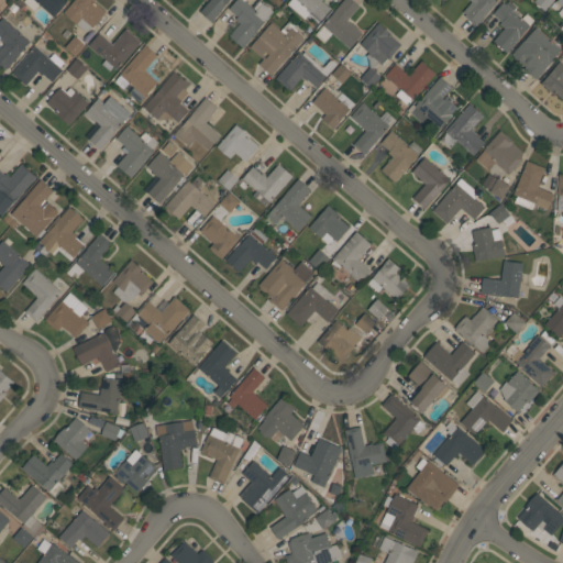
[(24,0),(63,0),(66,2),(54,17),(40,4),(34,10),(23,1),(24,0)]
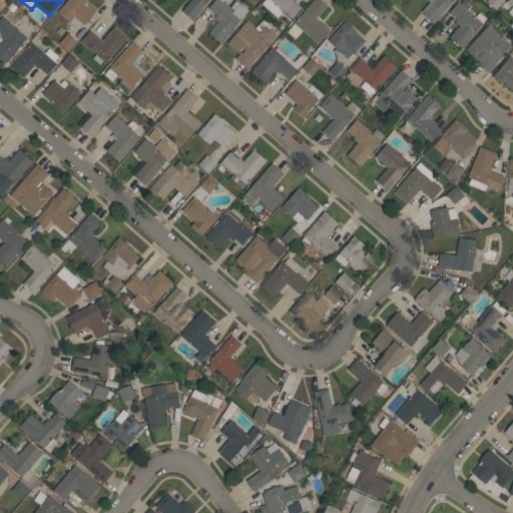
[(96,11),(83,26),(75,27),(57,11),(66,0),(85,0),(88,2),(87,3),(96,11)]
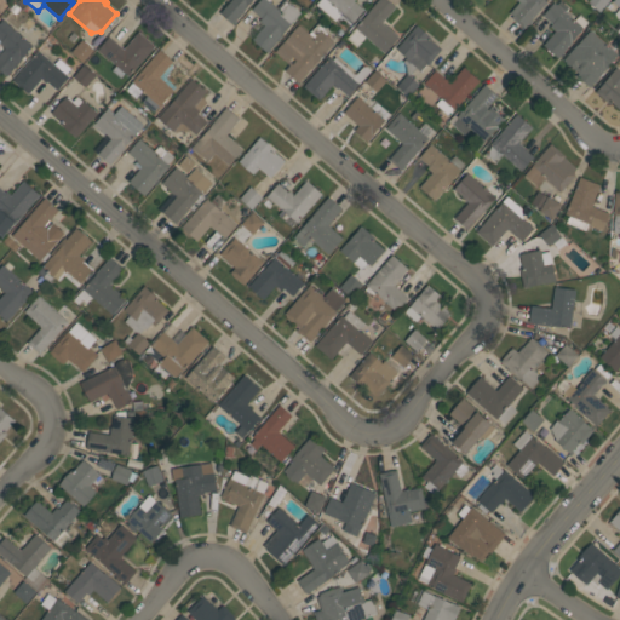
[(252,0),(247,6),(233,23),(220,13),(230,0),(252,0)]
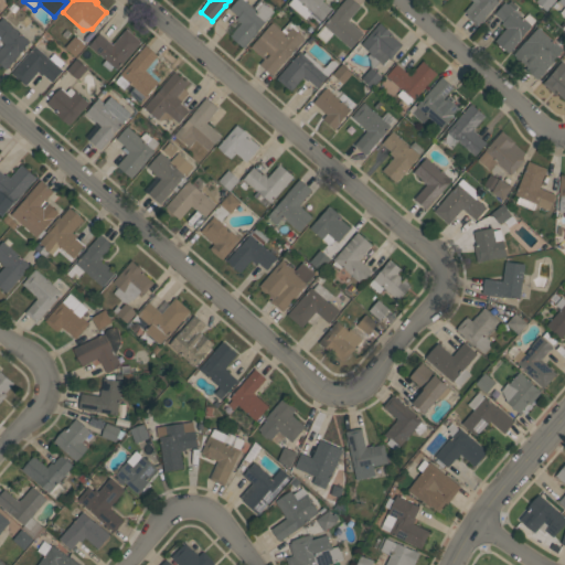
[(274,11),(256,32),(243,48),(230,35),(241,23),(236,19),(237,17),(228,9),(235,0),(244,0),(256,10),(263,1),(274,11)]
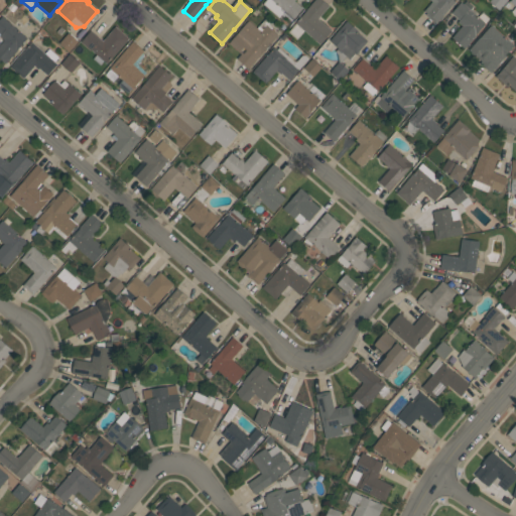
[(262,4),(265,0),(294,0),(294,1),(302,8),(292,19),(283,12),(278,18),(262,4)]
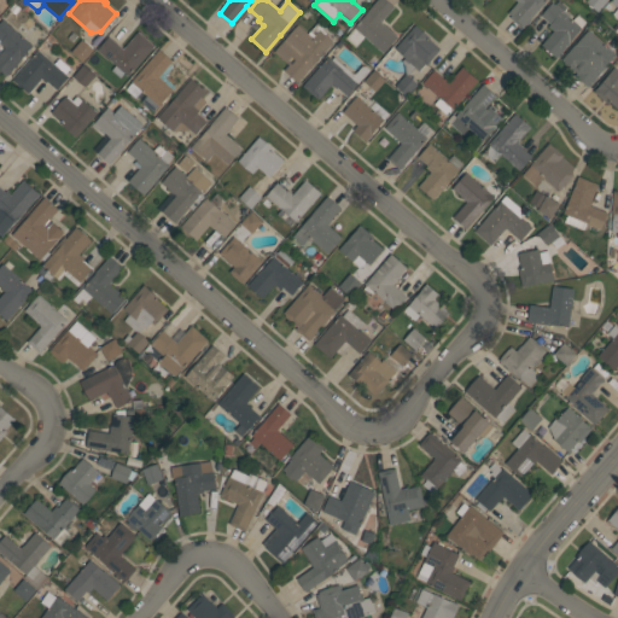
[(384,53),(365,38),(355,47),(345,39),(367,12),(367,11),(375,0),(386,0),(395,6),(380,22),(397,36),(384,53)]
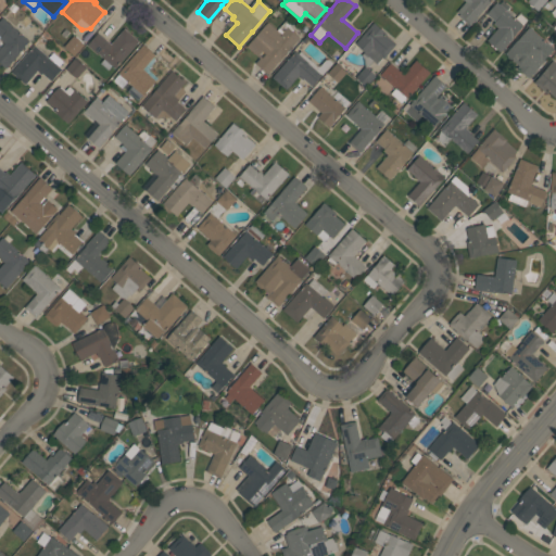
[(492,0),(469,25),(458,15),(459,14),(457,11),(466,1),(464,0),(492,0)]
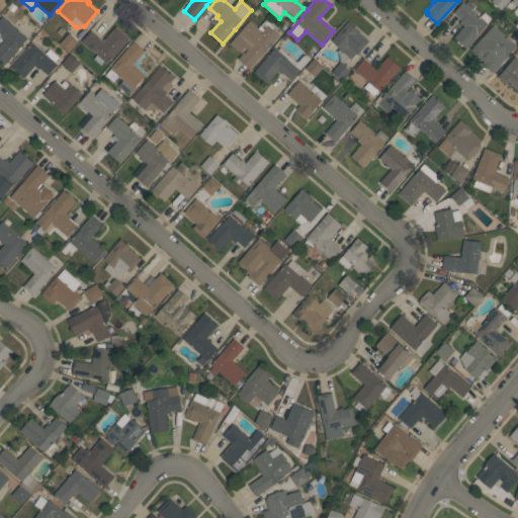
[(488,23),(478,34),(479,34),(466,49),(453,37),(463,25),(459,22),(461,20),(453,13),(462,2),(464,4),(467,0),(475,6),(471,9),(480,16),(484,12),(491,18),(487,22),(488,23)]
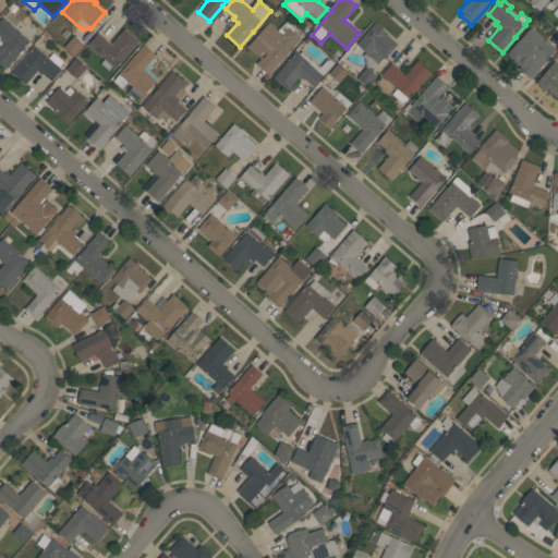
[(549,0),(540,11),(529,1),(529,0),(549,0)]
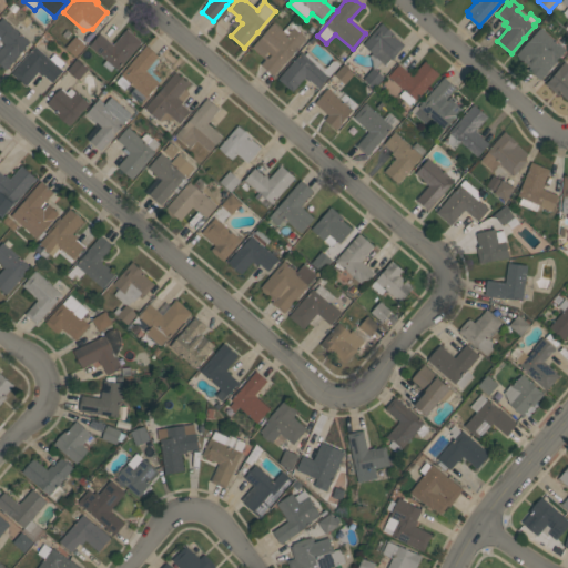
[(31,42),(7,70),(0,63),(0,49),(4,44),(0,40),(1,38),(0,37),(0,20),(2,18),(31,42)]
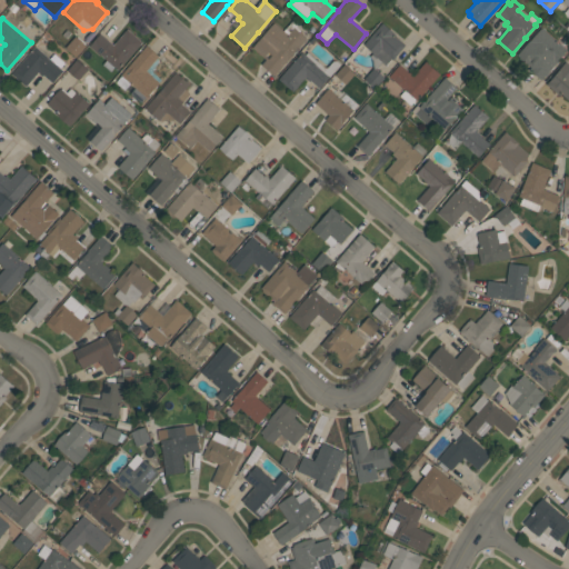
[(275,77),(261,65),(266,59),(251,48),(275,22),(283,30),(293,19),(310,32),(306,37),(307,38),(299,48),(298,47),(289,58),(289,59),(275,77)]
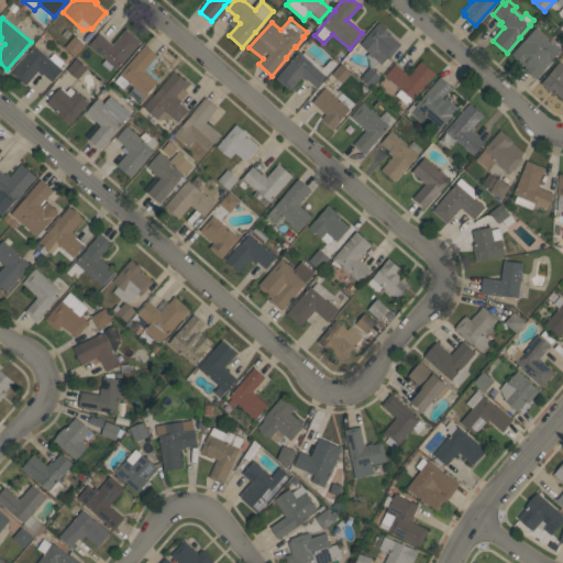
[(368,58),(365,56),(370,52),(360,44),(378,22),(392,34),(390,35),(400,44),(388,58),(387,57),(382,64),(378,61),(372,68),(370,67),(368,58)]
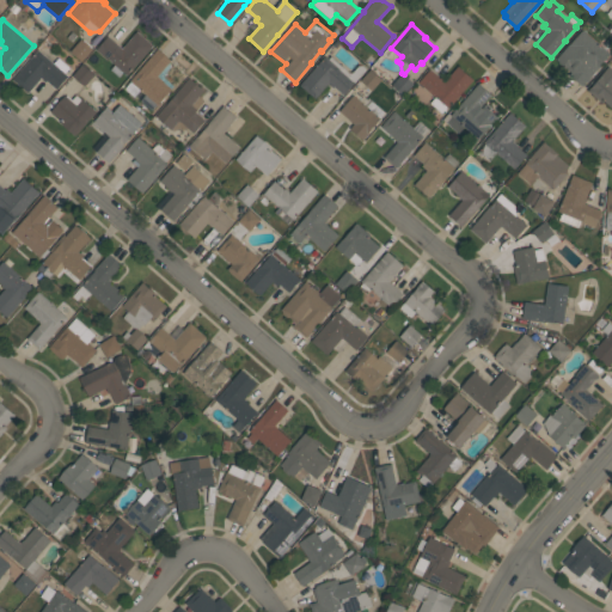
[(582,86),(569,75),(571,72),(567,68),(565,69),(555,60),(569,43),(569,44),(582,30),(610,54),(582,86)]
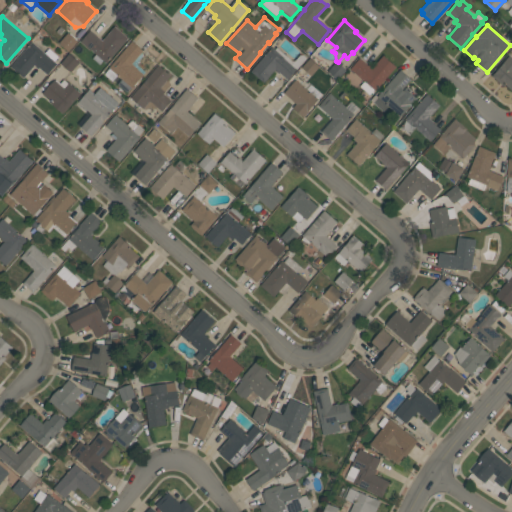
[(128,37),(106,63),(90,49),(90,50),(80,42),(90,29),(102,40),(115,26),(128,37)]
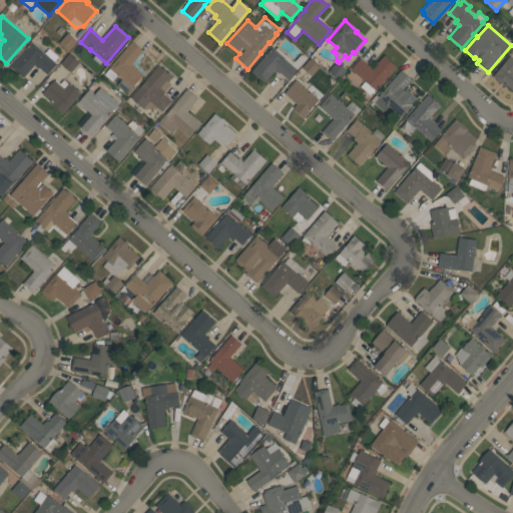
[(78,41),(68,52),(58,43),(68,32),(78,41)]
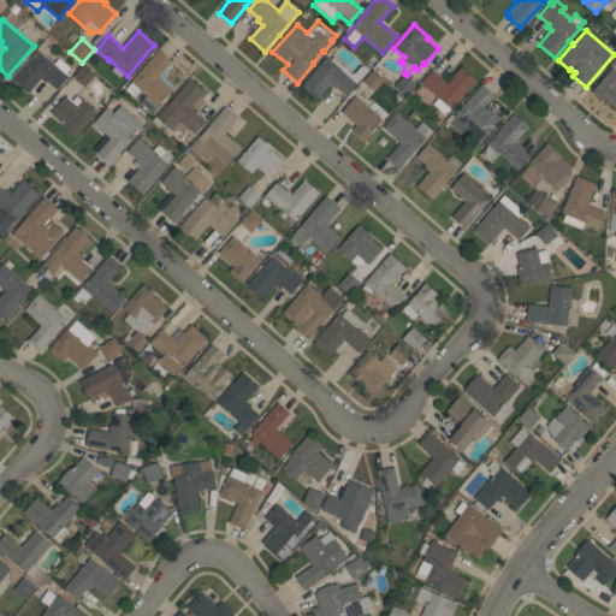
[(57,89),(47,81),(46,82),(41,78),(28,94),(12,80),(39,49),(54,64),(59,58),(70,67),(65,73),(69,76),(57,89)]
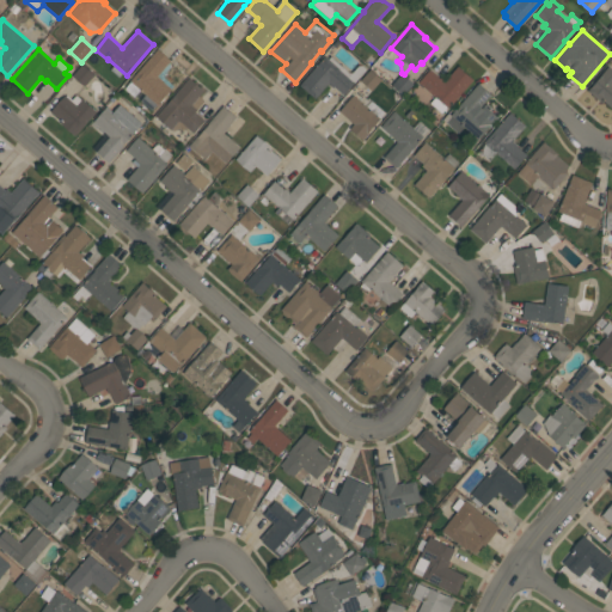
[(158,105),(140,90),(134,97),(124,89),(130,81),(129,80),(158,49),(171,61),(158,75),(172,89),(158,105)]
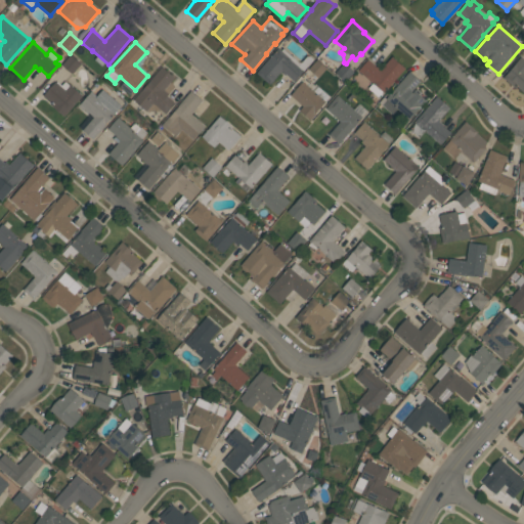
[(278,47),(281,50),(284,48),(299,61),(302,61),(307,56),(310,55),(313,58),(294,81),(286,74),(285,75),(281,72),(269,84),(256,73),(278,47)]
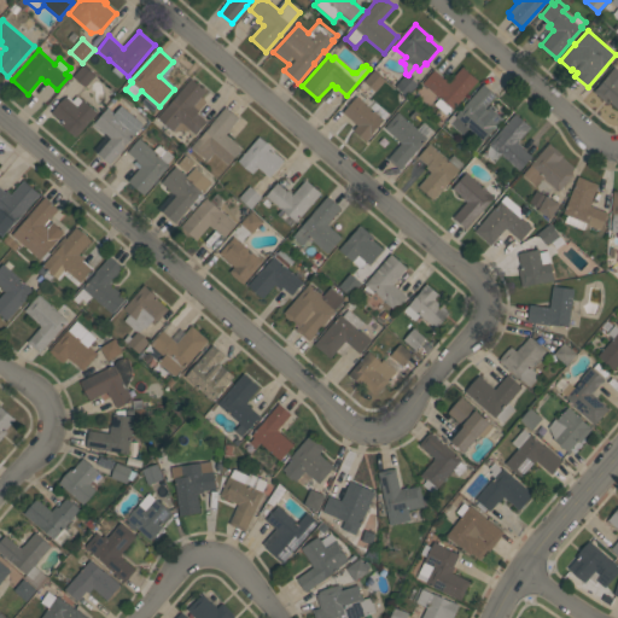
[(95,75),(85,87),(73,76),(83,64),(95,75)]
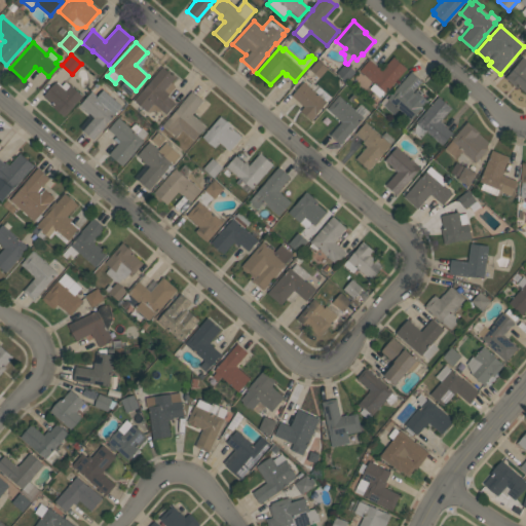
[(407,68),(385,92),(384,91),(379,98),(369,88),(374,83),(360,71),(370,60),(378,67),(379,66),(382,69),(393,57),(407,68)]
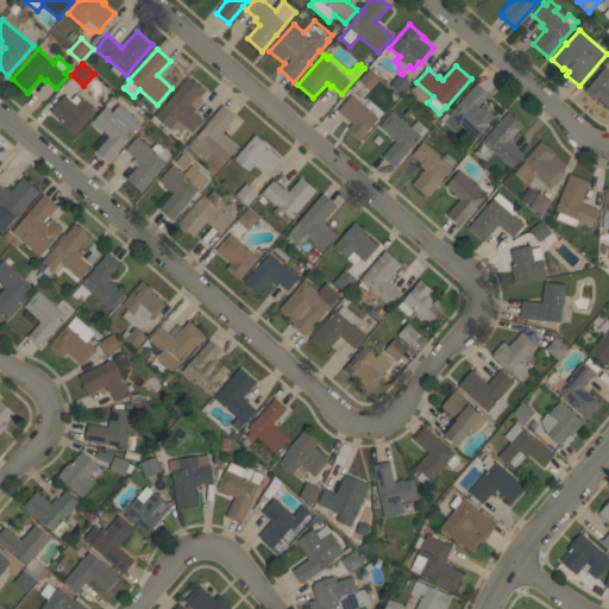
[(608,107),(601,100),(600,102),(585,90),(600,73),(598,73),(606,66),(608,68),(608,107)]
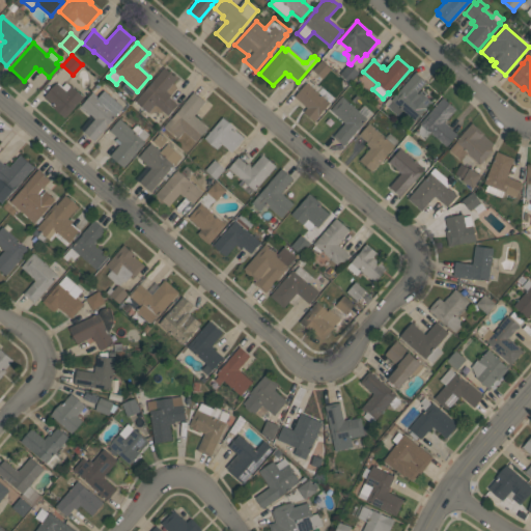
[(312,70),(322,59),(331,67),(323,78),(312,70)]
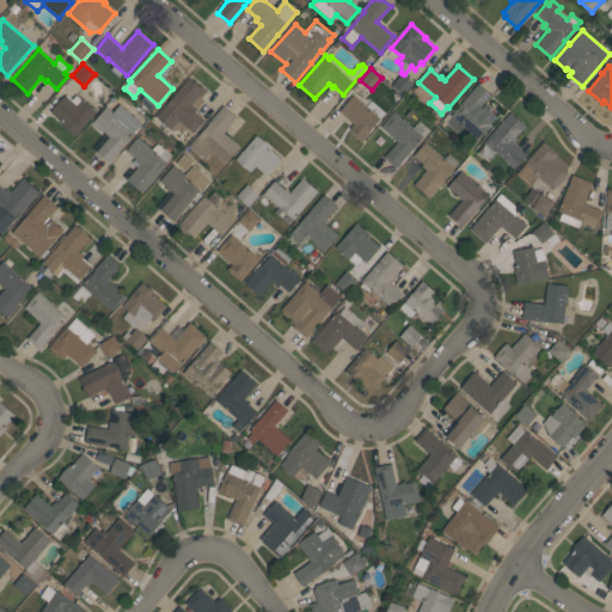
[(390,86),(402,73),(404,74),(414,84),(402,96),(390,86)]
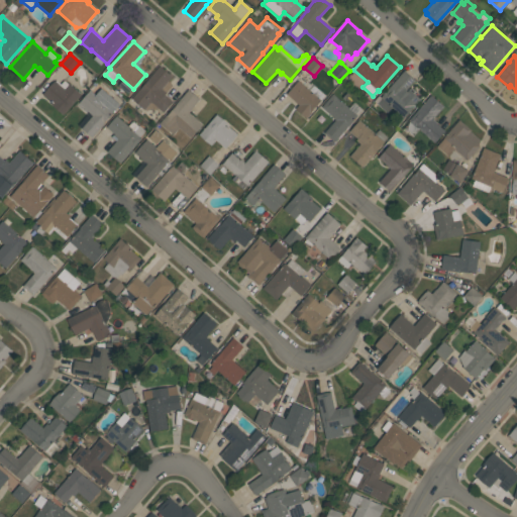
[(144,109),(131,98),(138,90),(139,90),(148,79),(148,78),(160,65),(173,76),(168,81),(173,85),(166,94),(174,101),(164,112),(159,108),(144,109)]
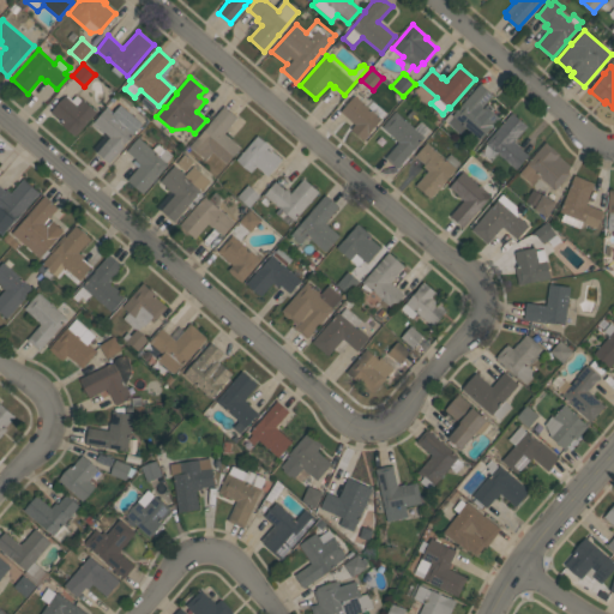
[(499,118),(480,139),(452,115),(480,83),(493,95),(482,107),(483,108),(486,106),(499,118)]
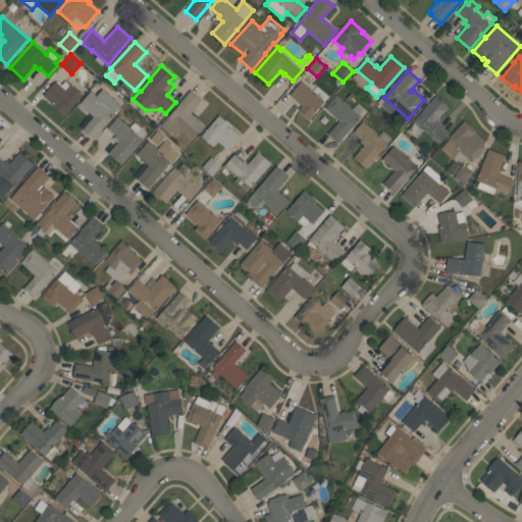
[(64,115),(51,104),(52,103),(43,95),(55,81),(56,82),(57,81),(61,85),(64,81),(69,85),(70,85),(82,95),(64,115)]
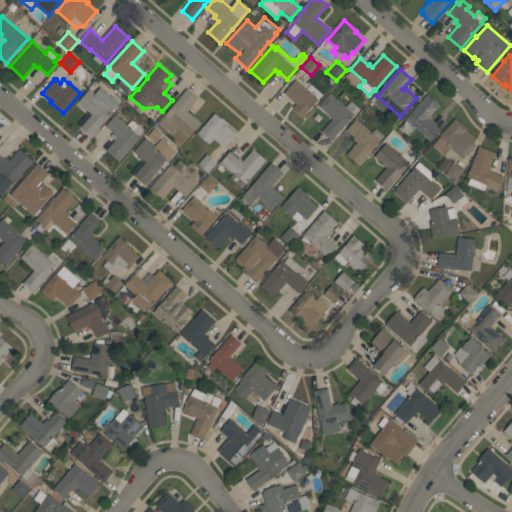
[(303,117),(292,107),(295,103),(294,102),(294,101),(284,93),(295,79),(318,99),(308,110),(308,111),(303,117)]
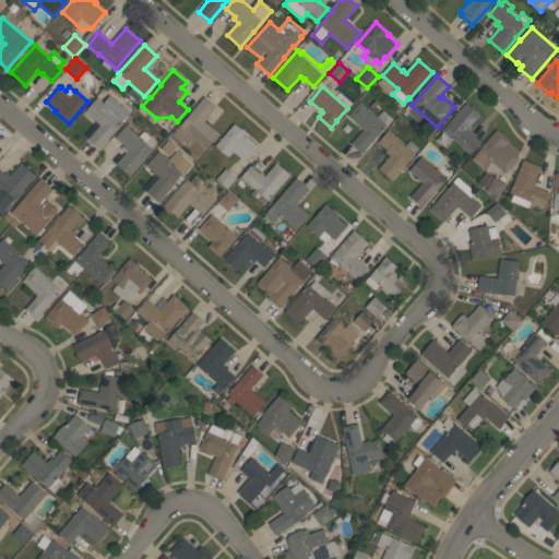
[(99,149),(87,139),(99,125),(98,123),(98,122),(85,111),(97,97),(104,103),(109,95),(130,113),(113,132),(114,132),(99,149)]
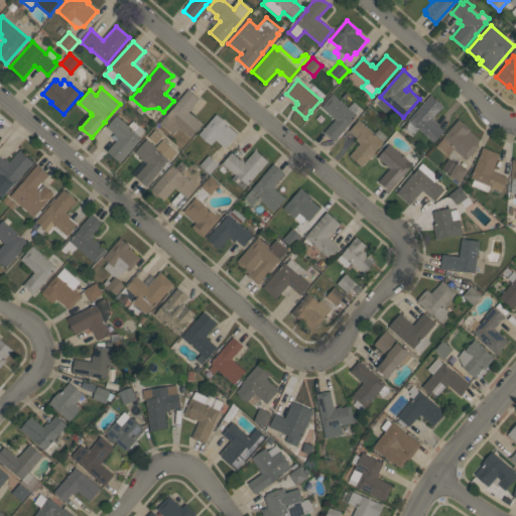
[(203,124),(190,138),(178,128),(172,134),(159,122),(166,115),(176,103),(188,89),(200,99),(188,112),(203,124)]
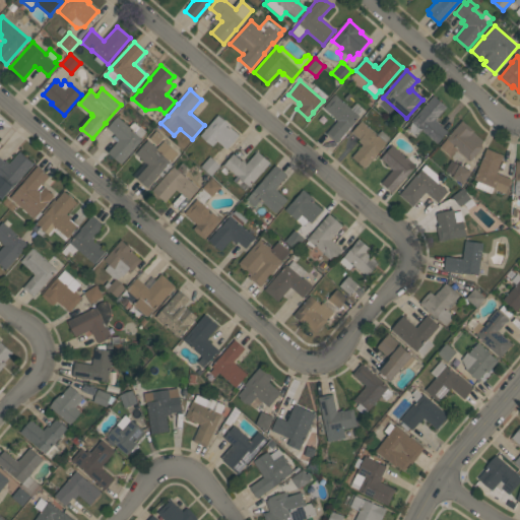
[(335,94),(360,116),(336,143),(325,133),(337,121),(335,119),(335,118),(323,108),(335,94)]
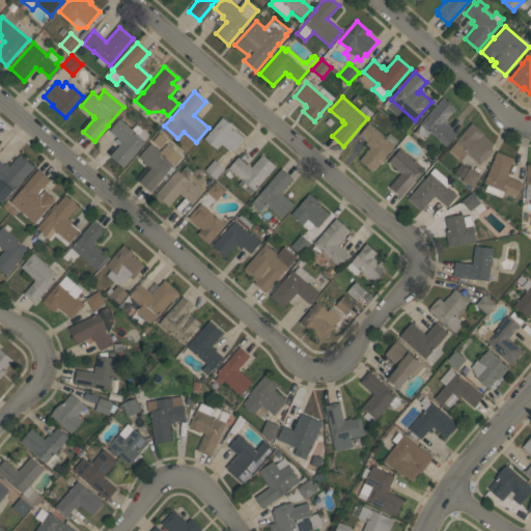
[(456,134),(446,146),(429,132),(423,139),(415,131),(421,124),(420,123),(442,98),(456,109),(445,122),(449,126),(449,127),(456,134)]
